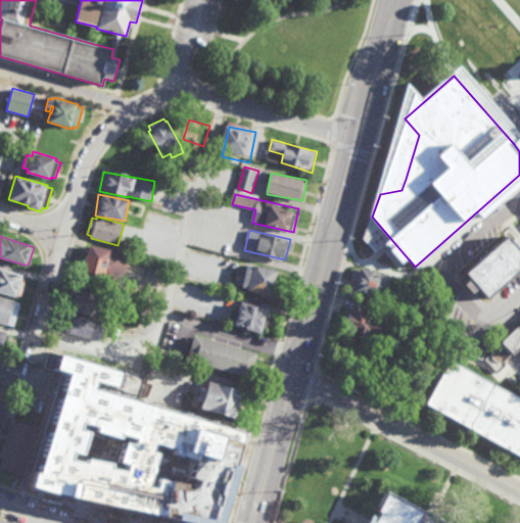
[(519,270),(486,299),(477,289),(472,293),(462,282),(466,279),(462,275),(507,236),(514,244),(519,250),(519,270)]
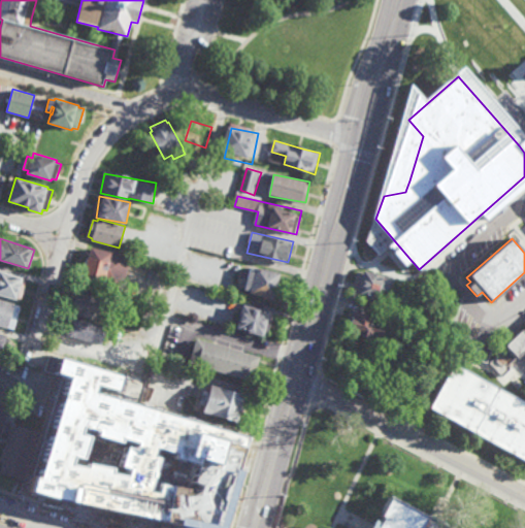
[(123,288),(129,255),(90,248),(83,279),(123,288)]
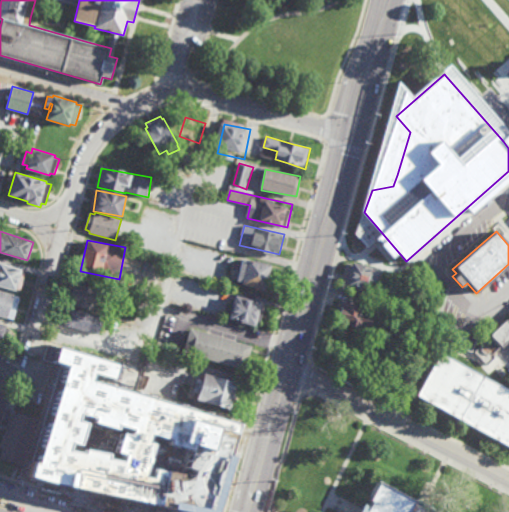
[(246,259),(239,282),(245,284),(269,294),(277,268),(246,259)]
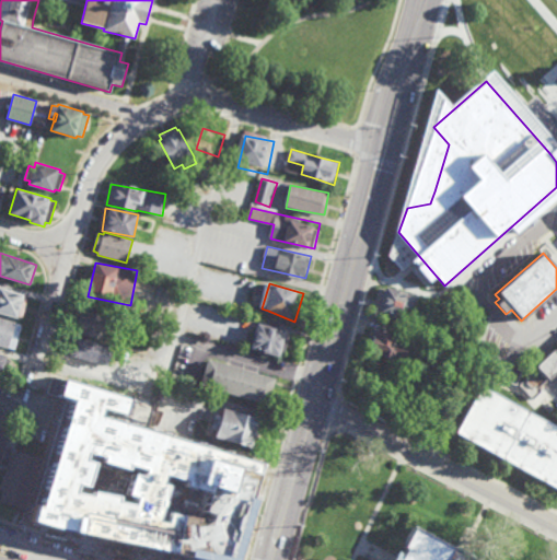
[(413,294),(413,296),(416,298),(413,308),(409,307),(405,321),(375,313),(376,310),(372,308),(378,287),(382,289),(383,286),(413,294)]
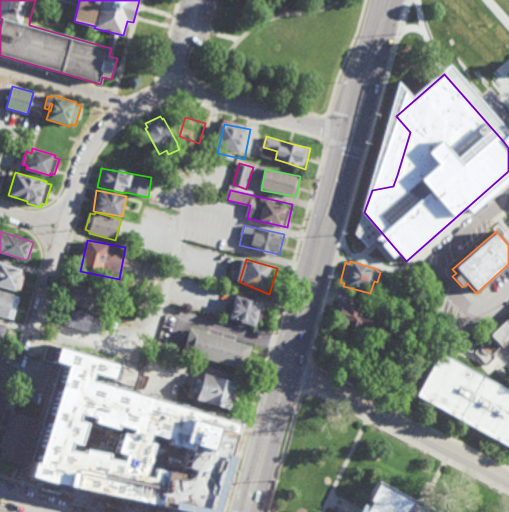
[(0,286),(16,291),(22,270),(0,263),(0,286)]
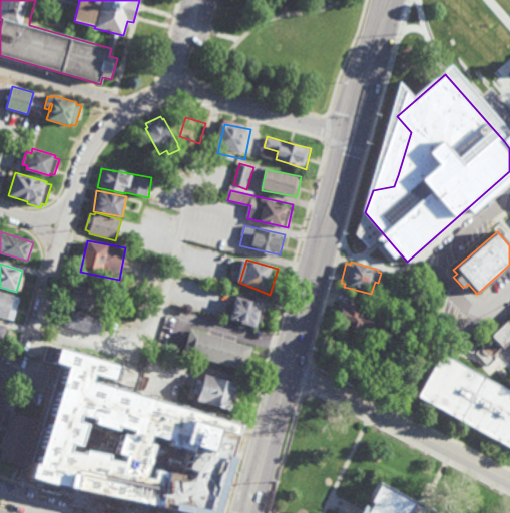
[(101,292),(100,302),(96,312),(91,311),(75,308),(72,303),(76,284),(101,292)]
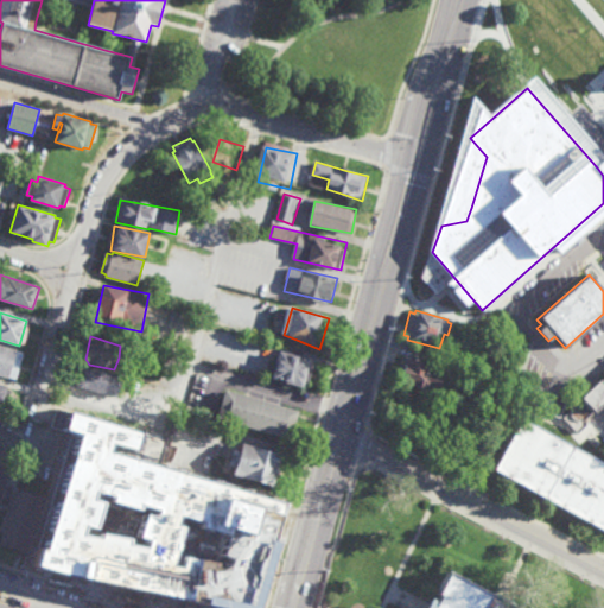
[(0,375),(17,381),(24,352),(0,344),(0,375)]
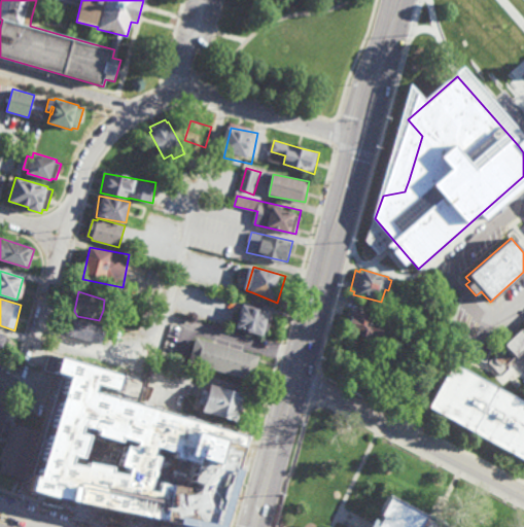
[(269,335),(272,311),(242,306),(238,329),(269,335)]
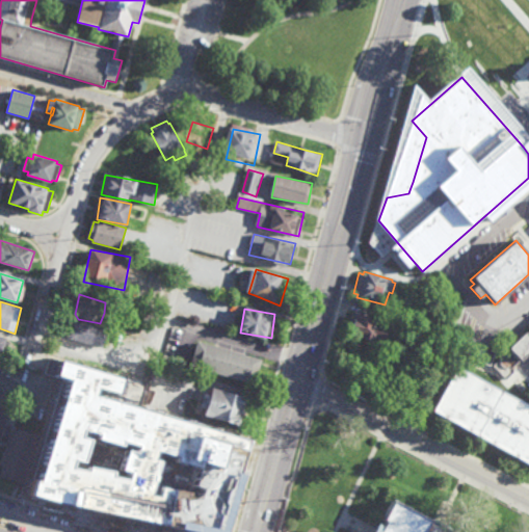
[(369,316),(371,314),(377,316),(379,319),(390,321),(388,326),(387,325),(382,342),(372,339),(372,341),(358,337),(359,335),(347,331),(352,311),(369,316)]
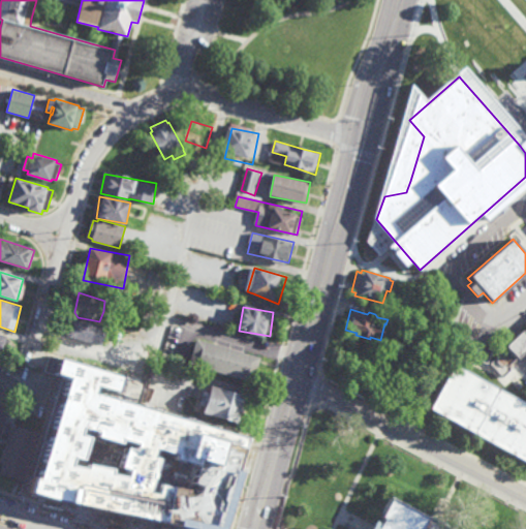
[(65,336),(102,345),(107,328),(69,318),(65,336)]
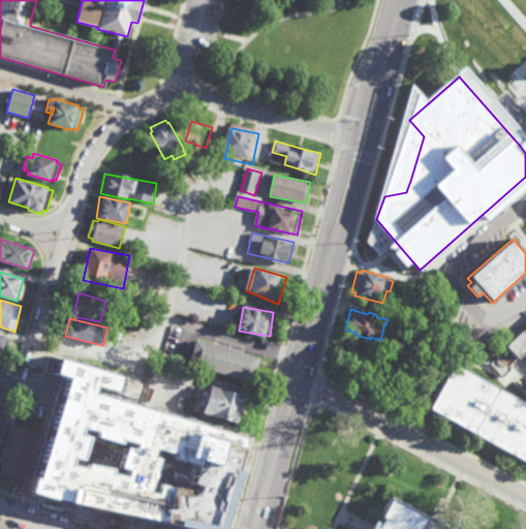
[(525,350),(508,366),(513,371),(503,379),(490,364),(496,359),(496,355),(497,353),(498,352),(504,347),(502,345),(521,331),(524,335),(525,334),(525,350)]
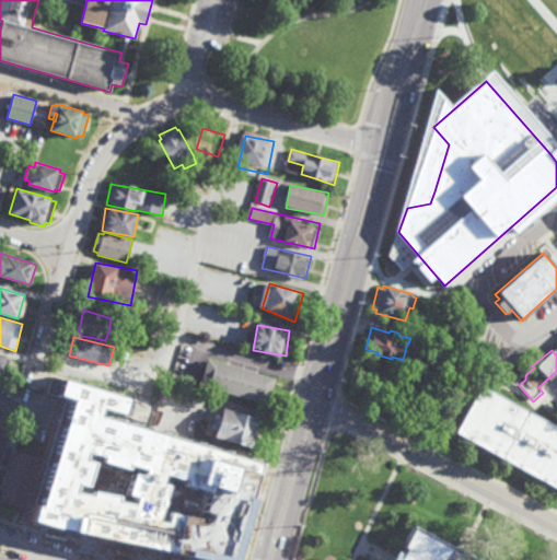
[(210,360),(281,381),(273,412),(202,391),(210,360)]
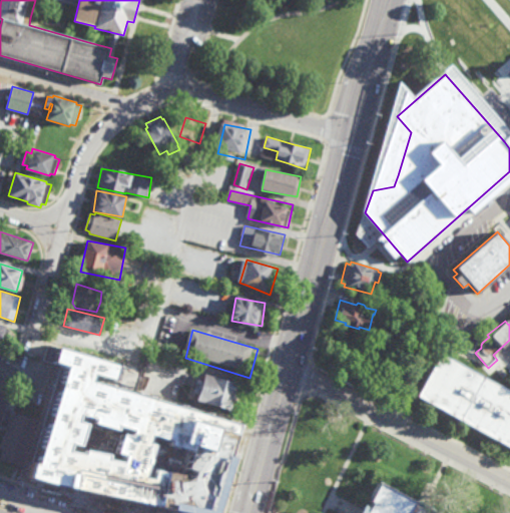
[(230,423),(220,421),(222,415),(135,395),(141,369),(48,348),(45,361),(58,364),(33,479),(73,488),(79,458),(124,468),(118,497),(188,512),(207,512),(215,481),(152,467),(150,478),(147,477),(153,447),(178,453),(178,451),(192,454),(194,448),(207,451),(206,453),(223,457),(230,423)]
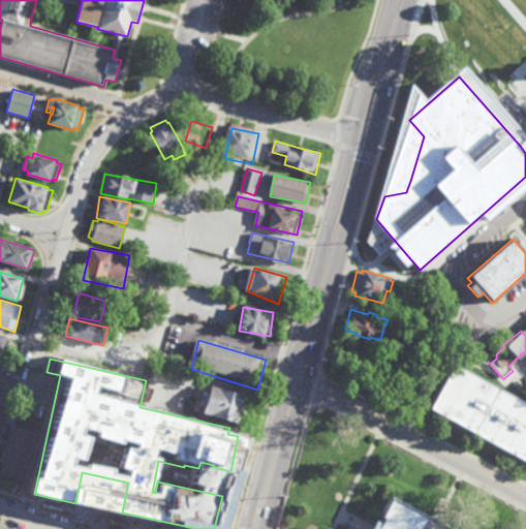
[(525,461),(430,409),(455,364),(525,402),(525,461)]
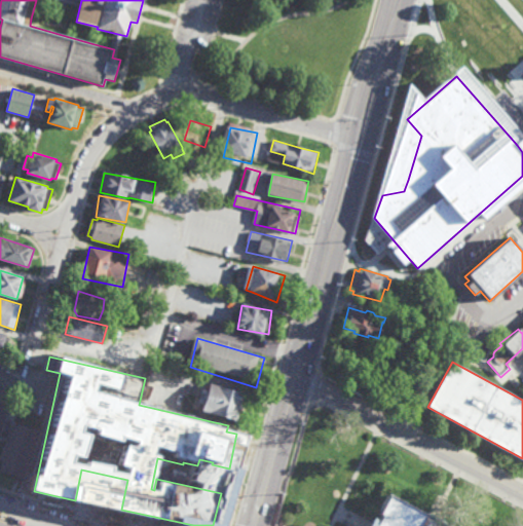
[(509,380),(505,376),(515,367),(519,370),(509,380)]
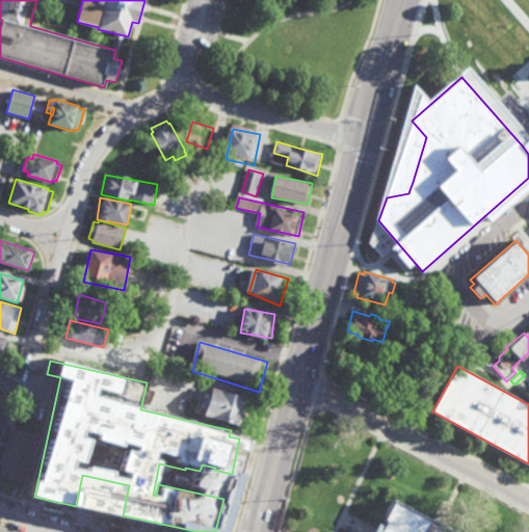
[(217,391),(209,419),(242,428),(253,399),(217,391)]
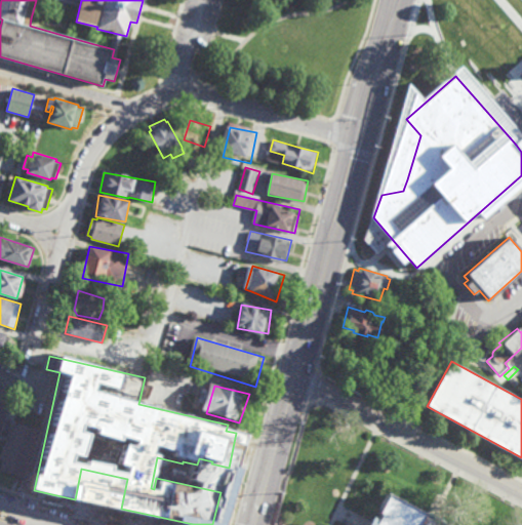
[(37,428),(12,422),(2,472),(27,477),(37,428)]
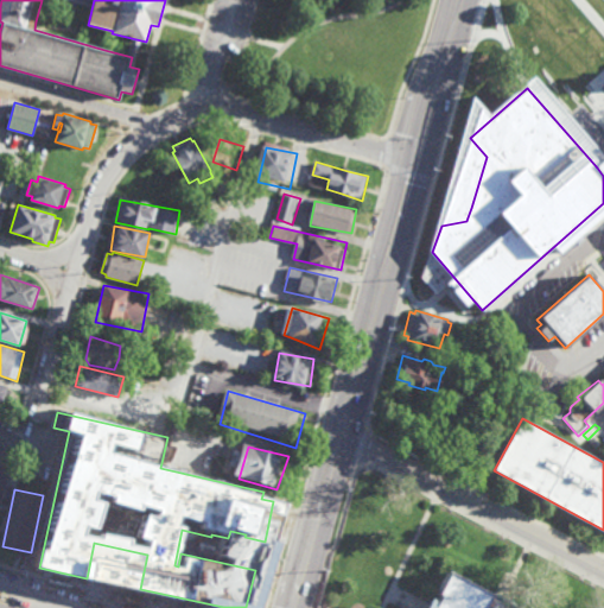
[(513,607),(433,607),(438,599),(434,596),(446,574),(513,607)]
